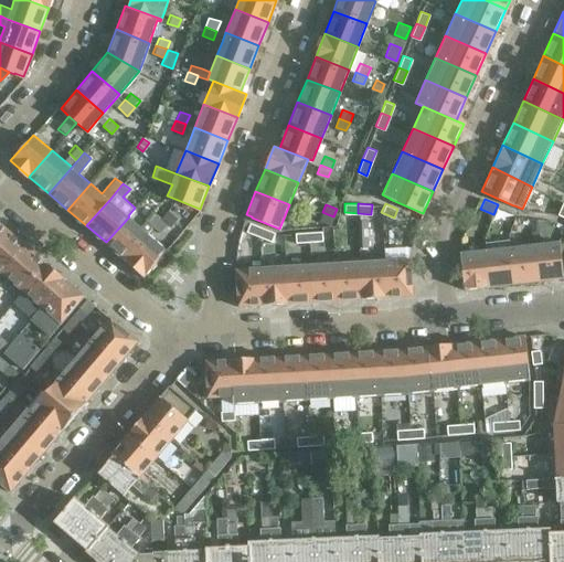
[(129,216),(106,242),(125,258),(148,232),(151,229),(153,225),(155,224),(135,208),(128,215),(129,216)]
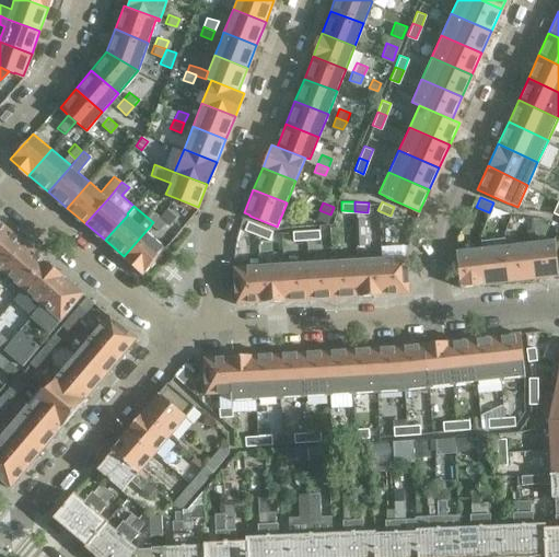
[(176,213),(167,206),(160,215),(166,220),(169,222),(176,213)]
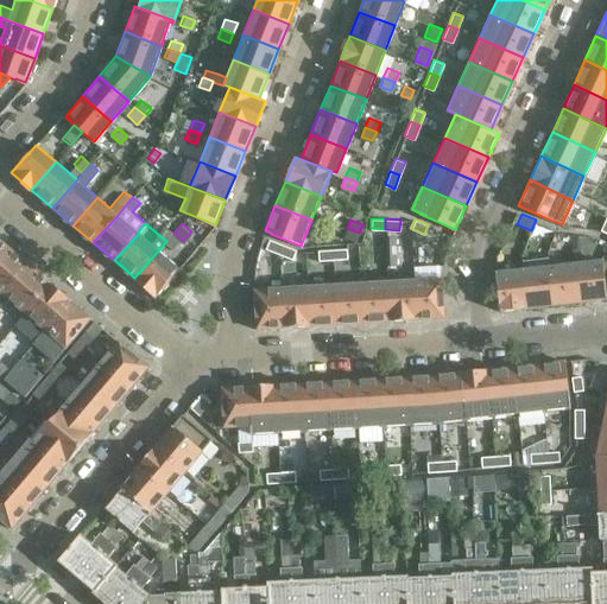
[(347,228),(343,237),(354,242),(359,233),(347,228)]
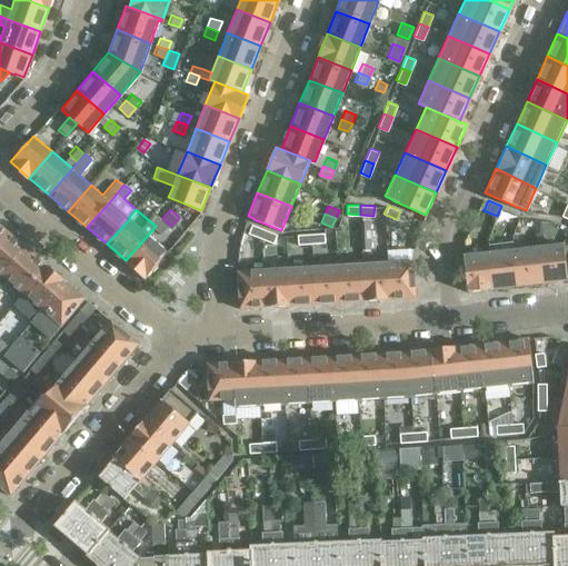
[(156,226),(155,227),(161,232),(169,224),(162,218),(156,226)]
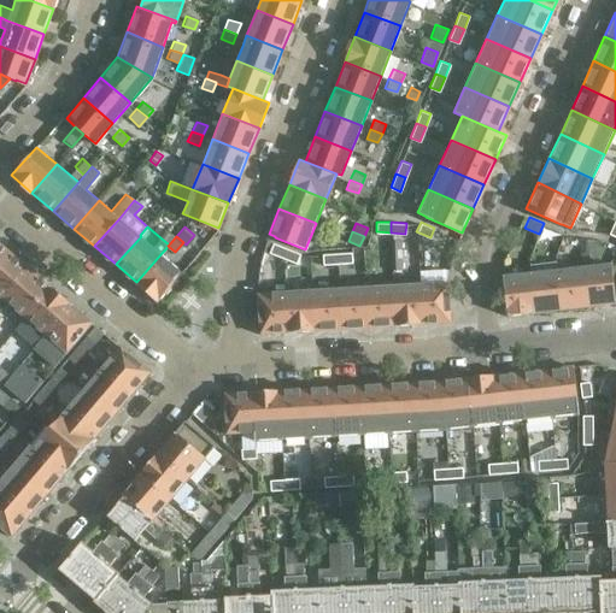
[(392,267),(402,267),(400,237),(391,237),(392,267)]
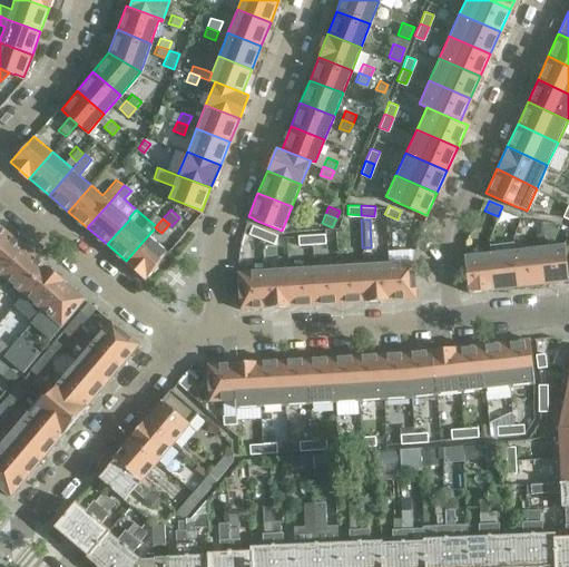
[(261,237),(264,228),(252,224),(248,233),(261,237)]
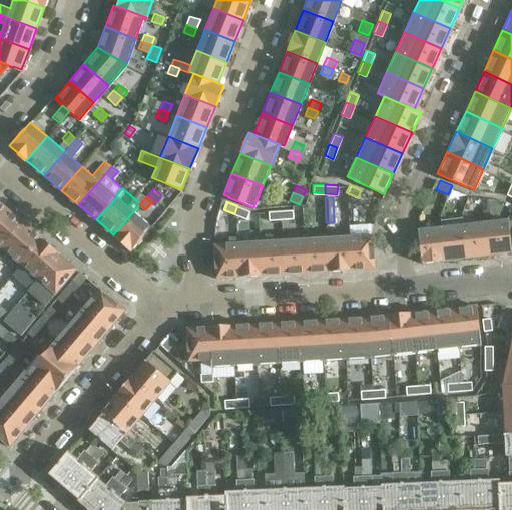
[(0,217),(8,208),(0,202),(0,217)]
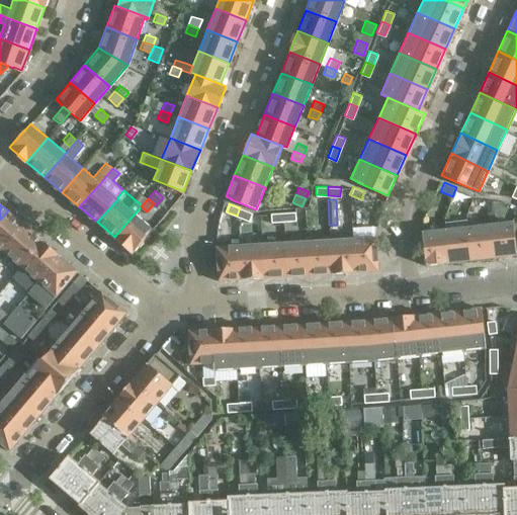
[(249,221),(252,212),(240,207),(237,216),(249,221)]
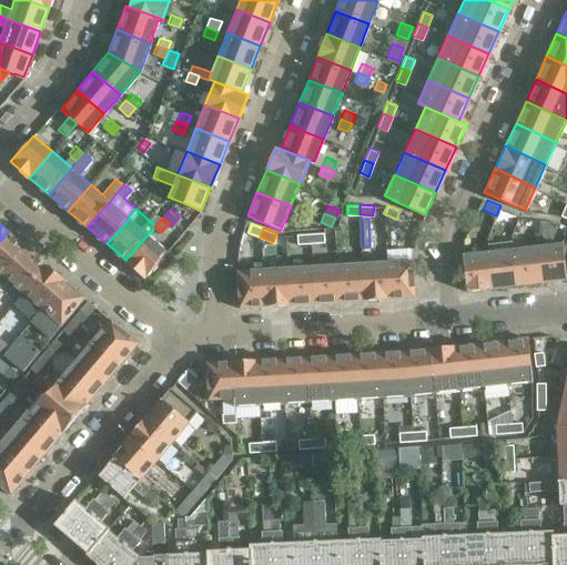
[(9,231),(0,241),(0,272),(3,275),(28,248),(9,231)]
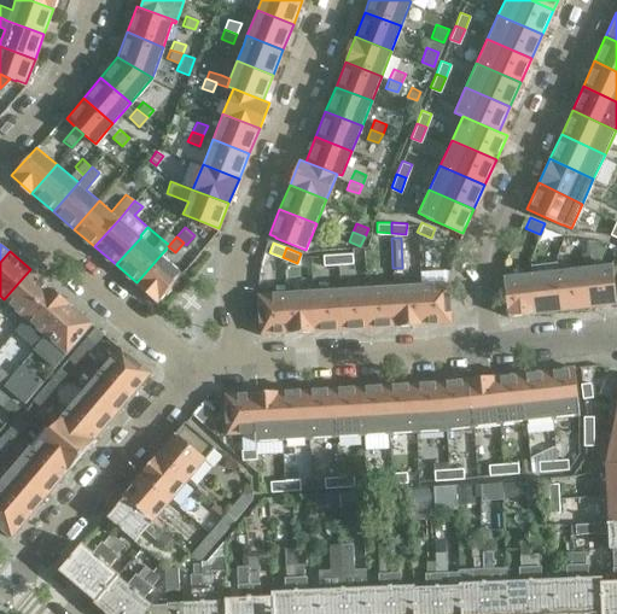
[(353,262),(351,251),(337,252),(338,263),(353,262)]
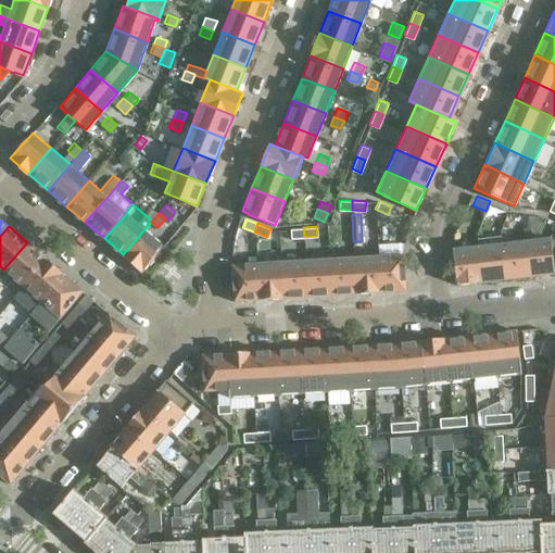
[(304,237),(303,227),(290,228),(291,238),(304,237)]
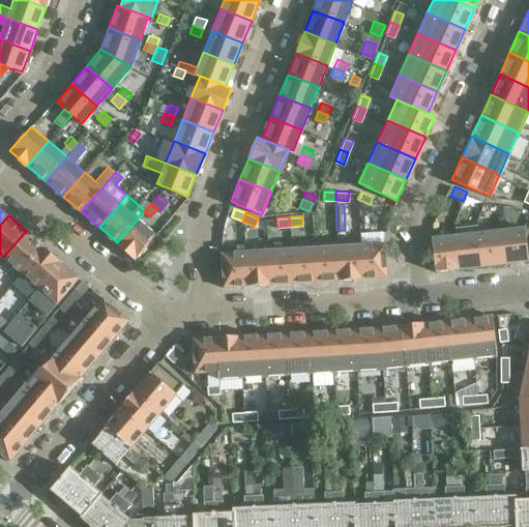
[(136,258),(156,233),(139,217),(117,242),(136,258)]
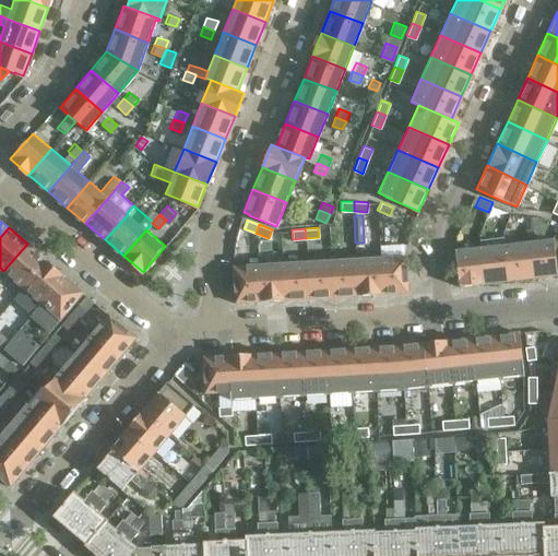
[(503,236),(481,238),(482,246),(485,280),(509,278),(506,244),(505,236),(503,236)]
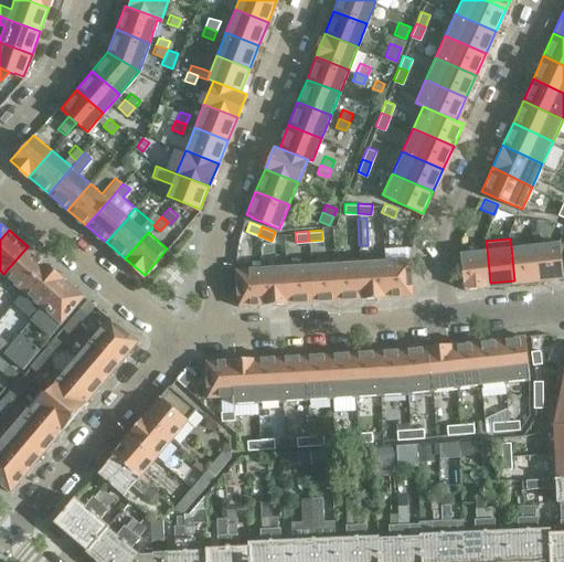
[(560,241),(534,244),(539,278),(563,276),(560,241)]
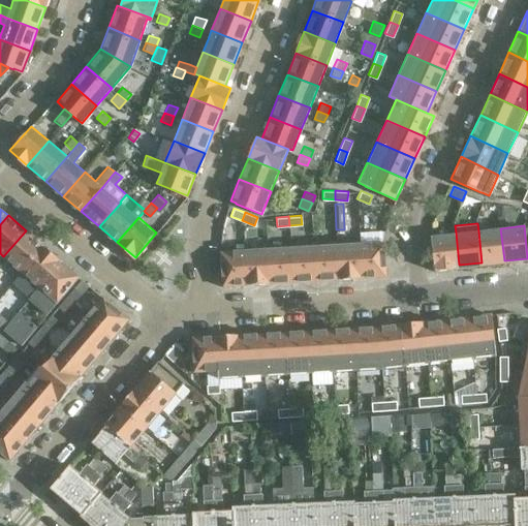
[(500,228),(478,230),(482,263),(504,260),(500,228)]
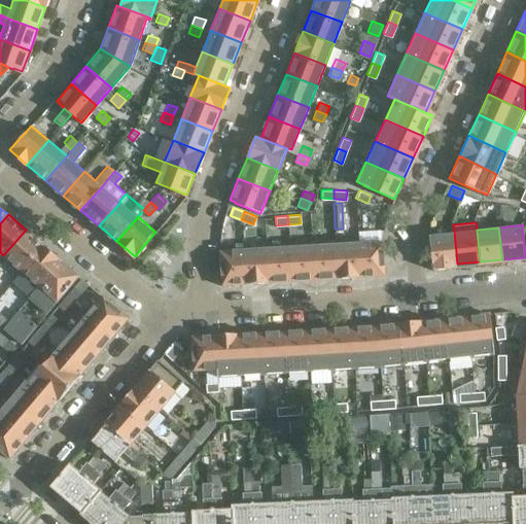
[(26,230),(3,255),(21,270),(43,244),(26,230)]
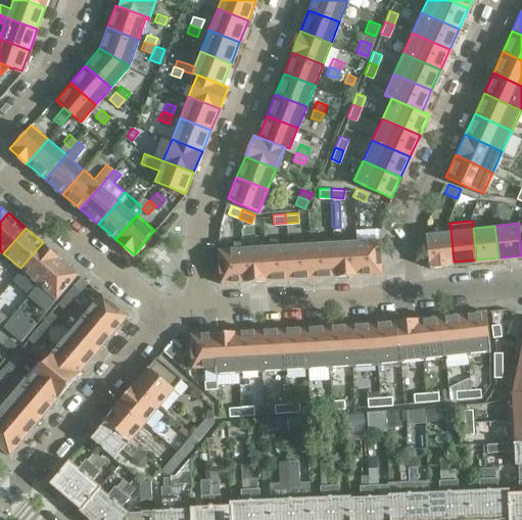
[(451,230),(427,233),(430,265),(454,262),(451,230)]
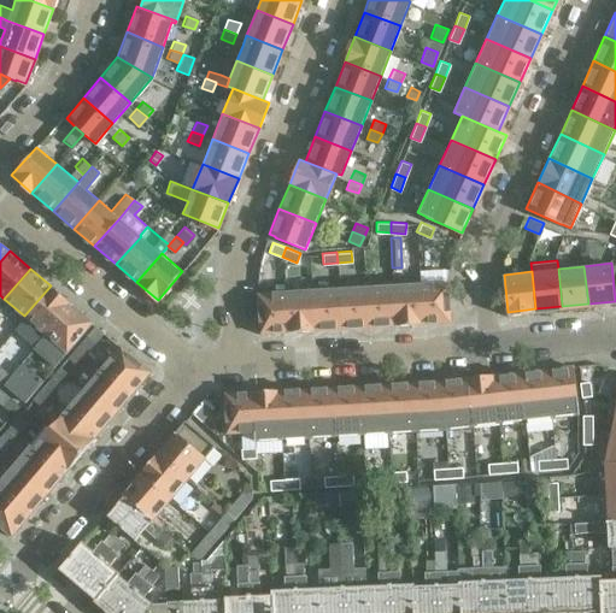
[(444,281),(421,282),(423,322),(450,320),(447,282),(444,282),(444,281)]
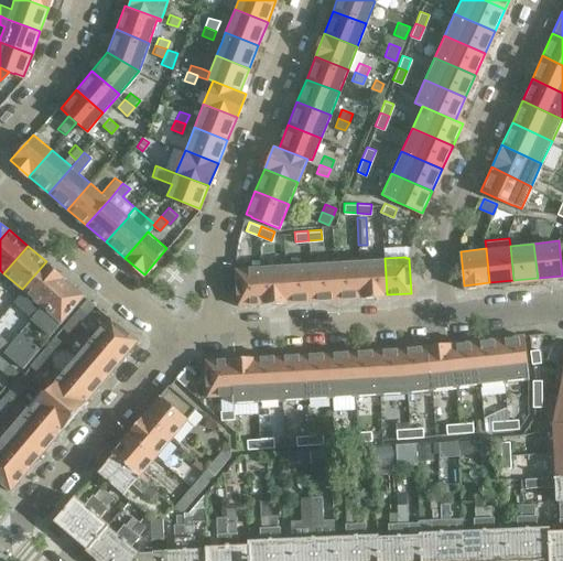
[(385,258),(359,259),(363,295),(387,294),(385,258)]
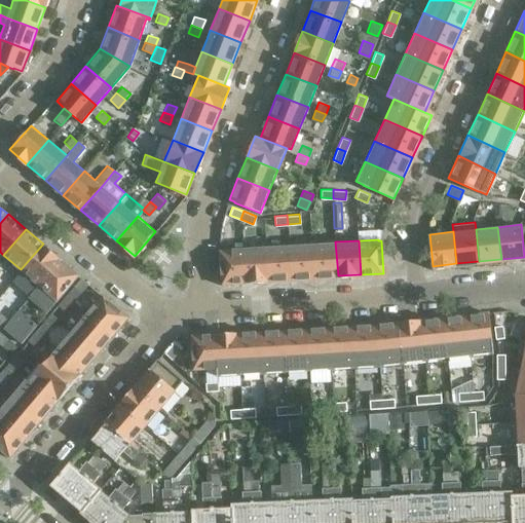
[(335,241),(312,244),(314,277),(338,275),(335,241)]
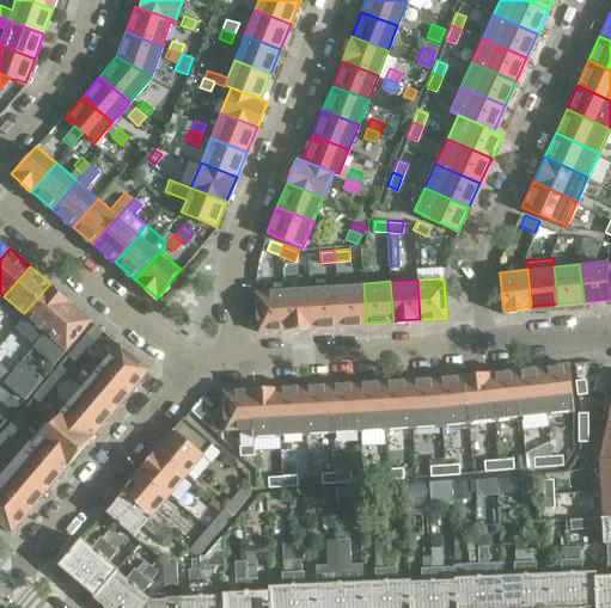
[(50,283),(24,313),(44,331),(71,301),(50,283)]
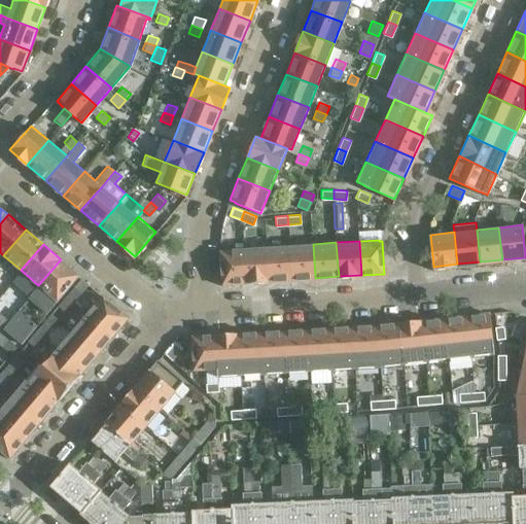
[(313,244),(290,245),(292,279),(315,278),(313,244)]
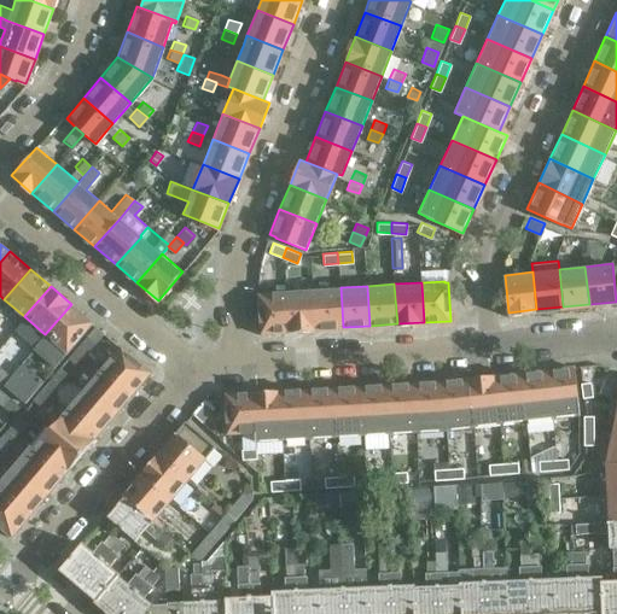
[(341,287),(313,288),(315,328),(343,327),(341,287)]
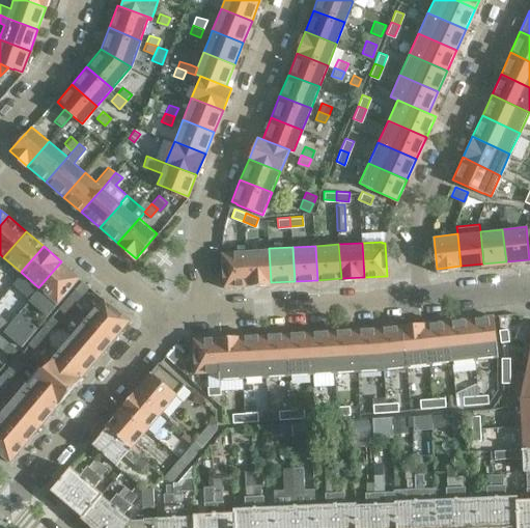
[(269,248),(246,250),(248,284),(271,282),(269,248)]
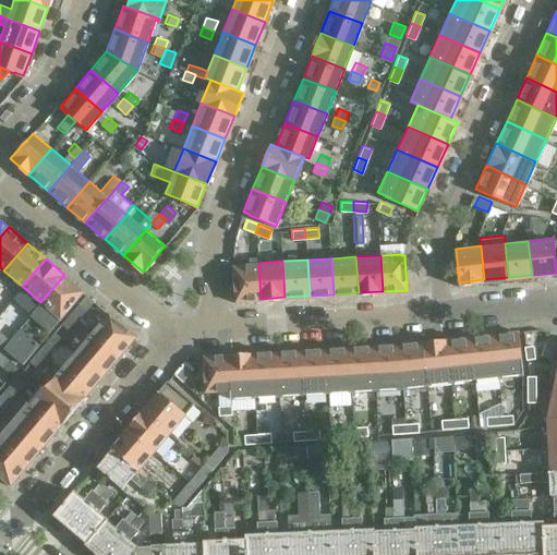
[(239,264),(233,265),(235,300),(261,299),(258,263),(239,263),(239,264)]
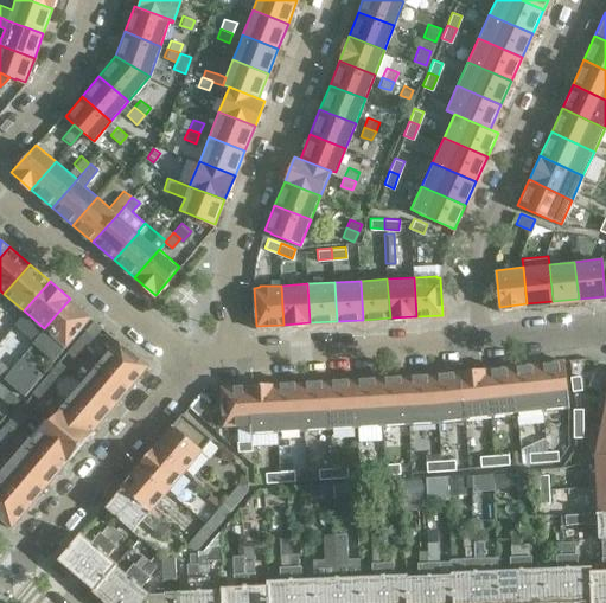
[(44,328),(32,341),(55,360),(67,346),(84,324),(83,322),(90,315),(70,299),(44,328)]
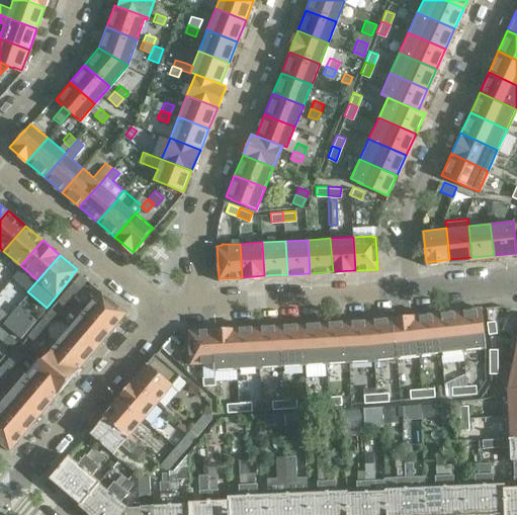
[(81,286),(73,279),(66,288),(73,295),(81,286)]
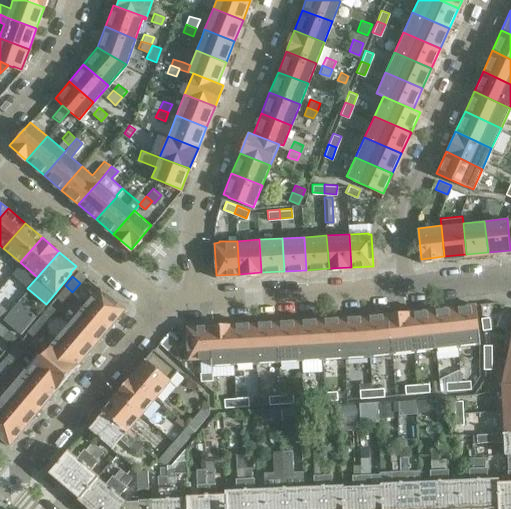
[(72,292),(65,285),(56,296),(63,302),(72,292)]
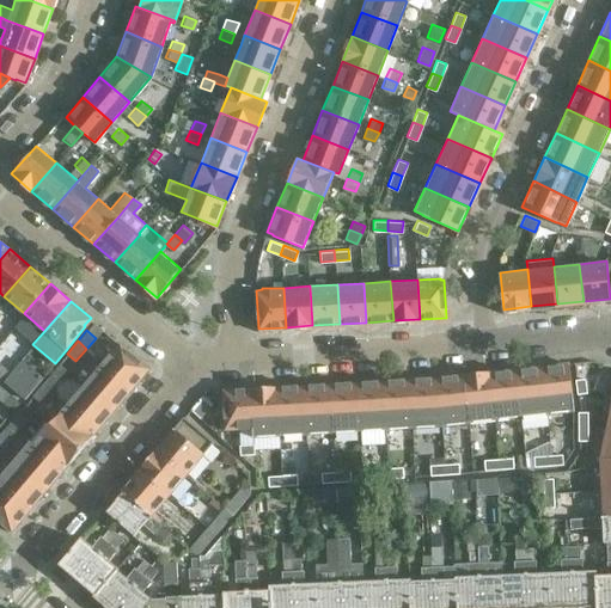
[(115,347),(102,362),(132,387),(148,368),(120,343),(116,347),(115,347)]
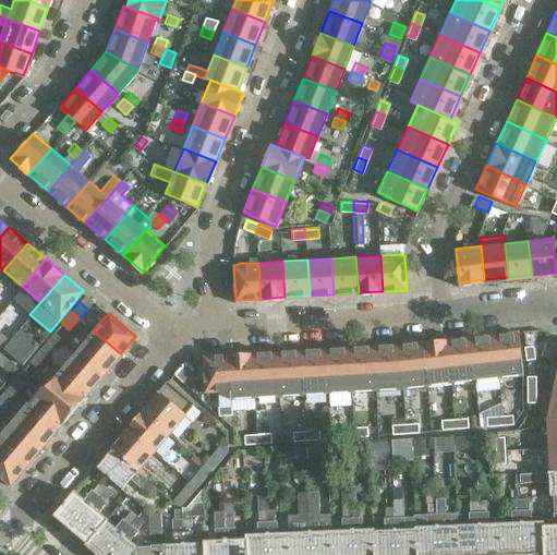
[(9,337),(0,329),(0,341),(3,345),(9,337)]
